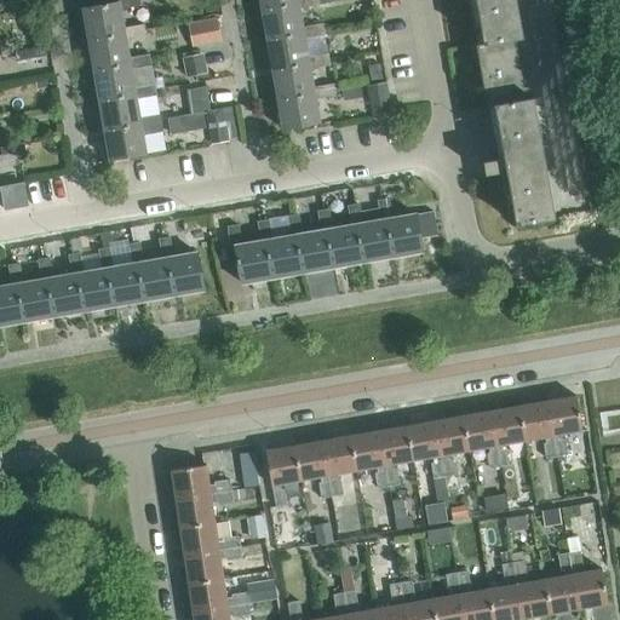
[(139,0),(97,0),(99,5),(82,7),(89,39),(125,32),(125,28),(121,9),(141,5),(139,0)]
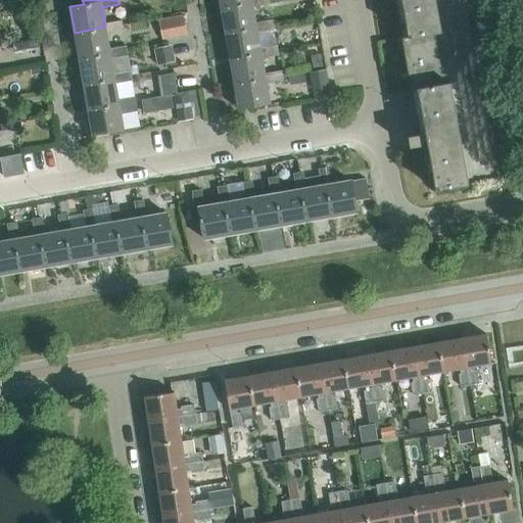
[(268,0),(251,0),(251,1),(221,6),(225,32),(256,27),(255,22),(252,6),(269,4),(268,0)]
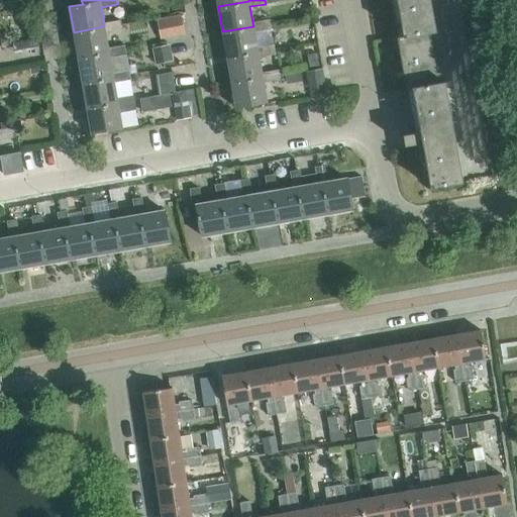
[(429,0),(396,0),(403,36),(428,31),(428,32),(435,31),(429,0)]
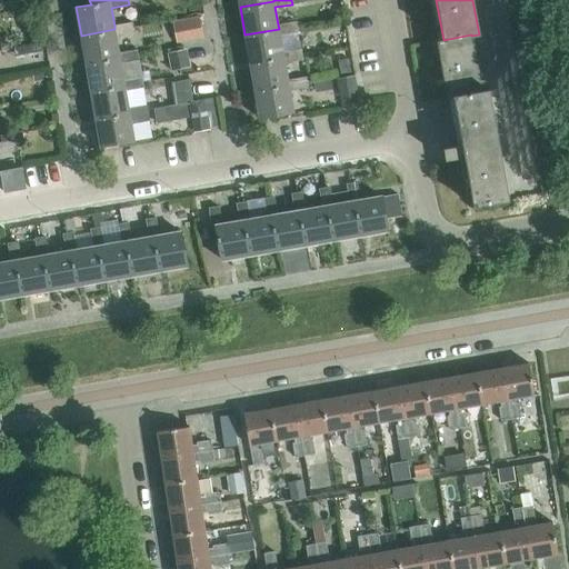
[(202,38),(199,16),(172,20),(176,42),(202,38)]
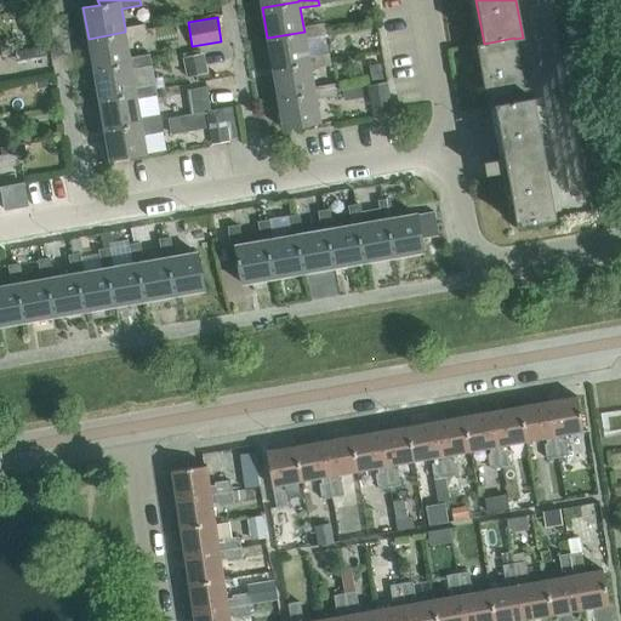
[(323,23),(303,27),(305,32),(267,38),(273,68),(309,62),(308,57),(306,38),(325,34),(323,23)]
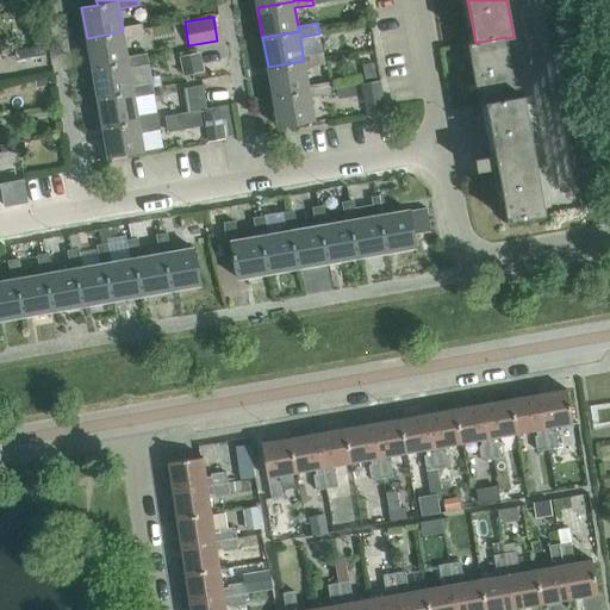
[(142,24),(123,27),(123,31),(87,38),(92,68),(129,61),(128,57),(124,38),(143,35),(142,24)]
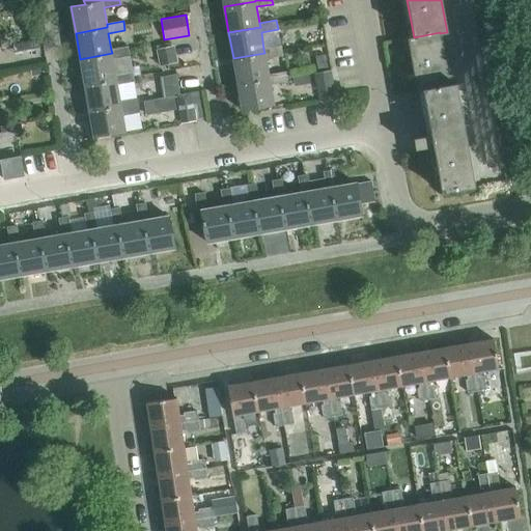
[(325,40),(323,26),(298,30),(301,45),(325,40)]
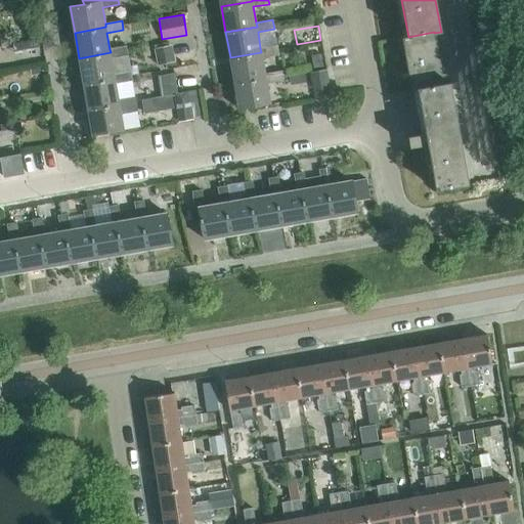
[(443,84),(443,83),(434,33),(434,32),(408,37),(402,38),(411,90),(418,89),(418,88),(443,84)]
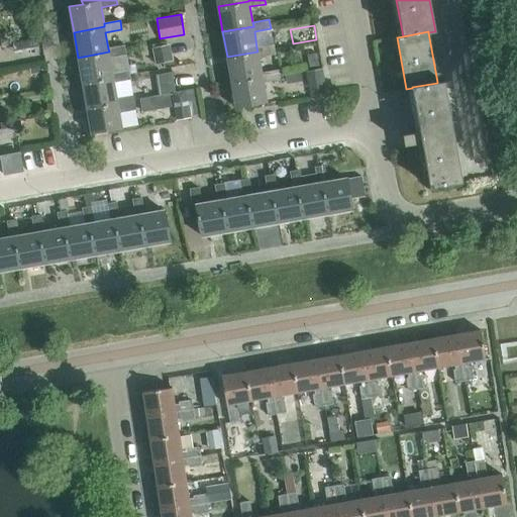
[(36,38),(28,39),(31,54),(39,53),(36,38)]
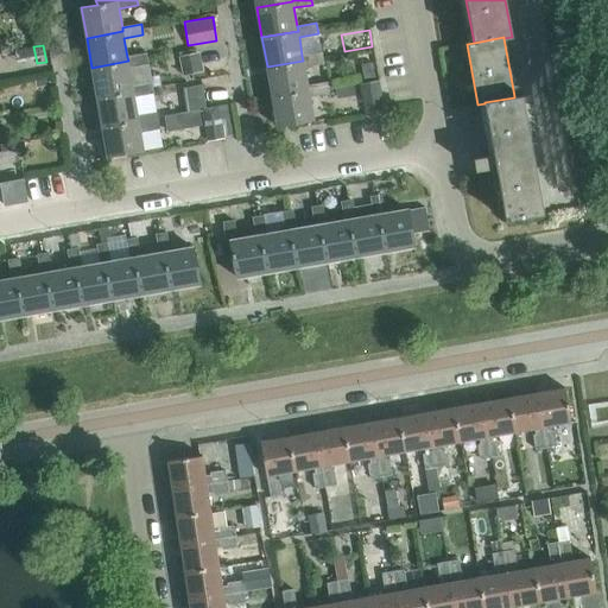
[(217,45),(202,49),(206,67),(221,64),(217,45)]
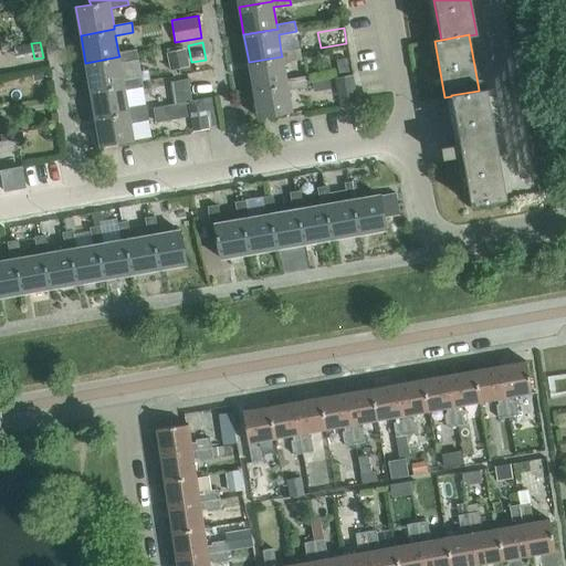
[(169,70),(189,66),(186,48),(166,52),(169,70)]
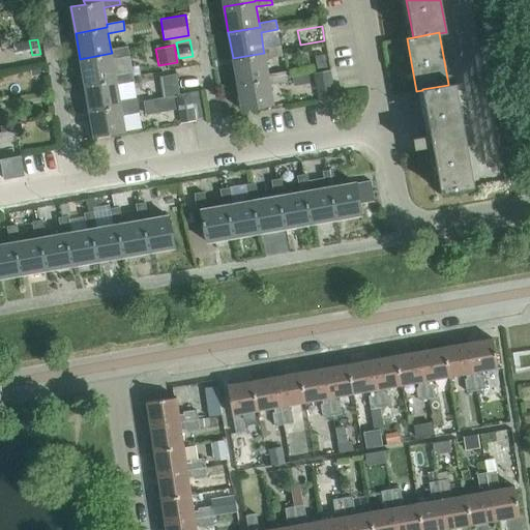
[(281,46),(263,49),(264,53),(233,58),(237,84),(268,79),(268,75),(265,58),(282,55),(281,46)]
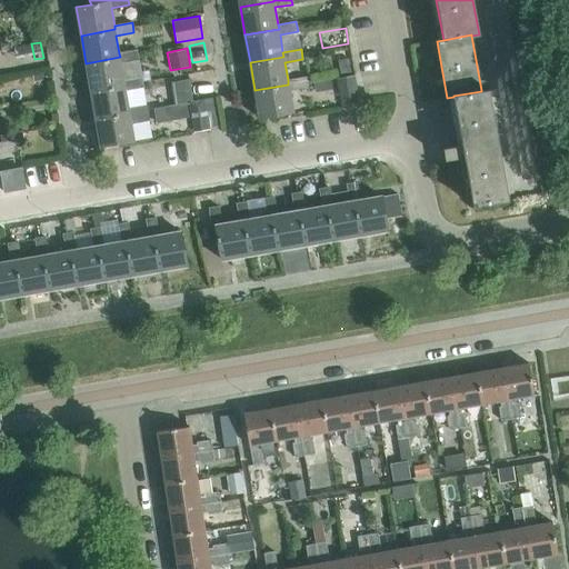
[(137,50),(119,53),(120,57),(86,63),(90,90),(125,85),(123,80),(120,63),(139,60),(137,50)]
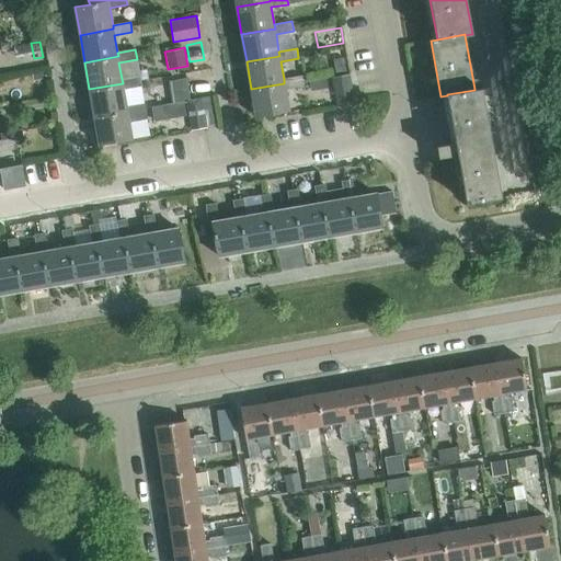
[(335,72),(346,70),(344,56),(333,58),(335,72)]
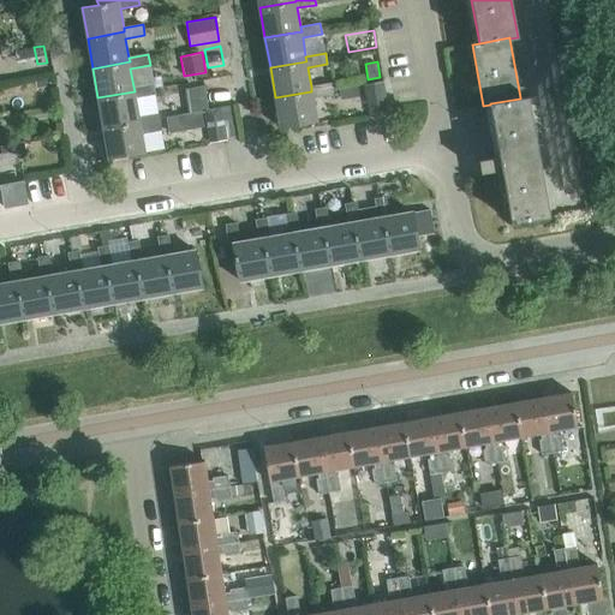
[(228,76),(210,79),(214,95),(231,93),(228,76)]
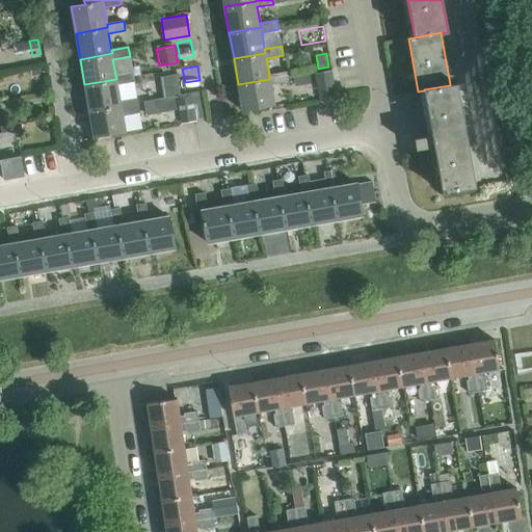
[(316,74),(321,98),(336,95),(330,71),(316,74)]
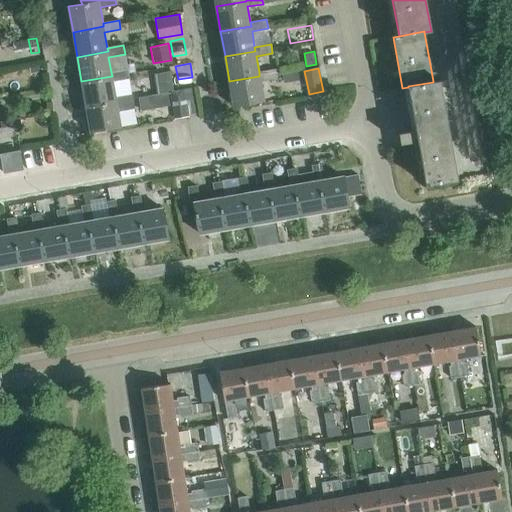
[(260,81),(277,78),(275,69),(259,72),(259,76),(229,81),(234,106),(264,101),(260,81)]
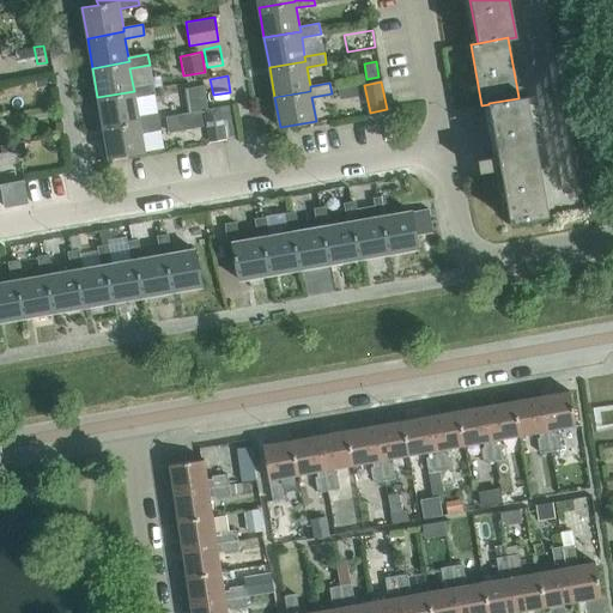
[(357,95),(354,83),(338,85),(340,97),(357,95)]
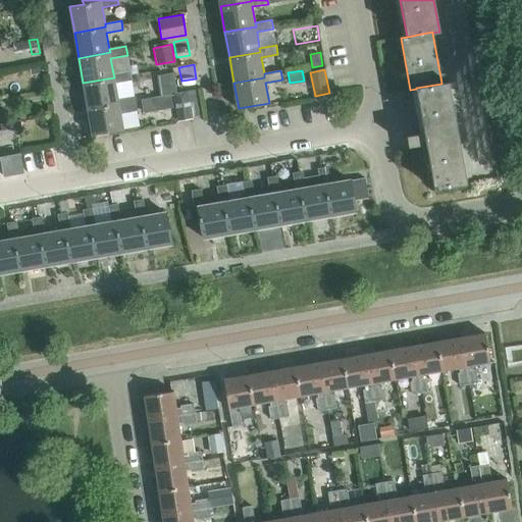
[(131,71),(113,73),(114,77),(83,83),(88,108),(118,103),(118,99),(115,84),(132,81),(131,71)]
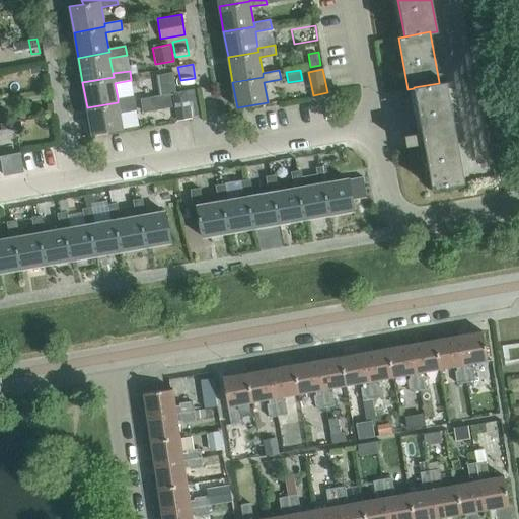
[(446,81),(439,82),(439,83),(414,87),(414,88),(422,132),(403,135),(405,146),(424,143),(432,188),(464,182),(446,81)]
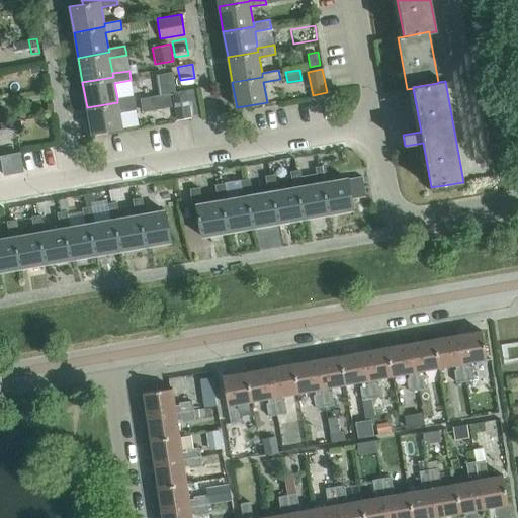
[(191,117),(186,90),(172,92),(176,119),(191,117)]
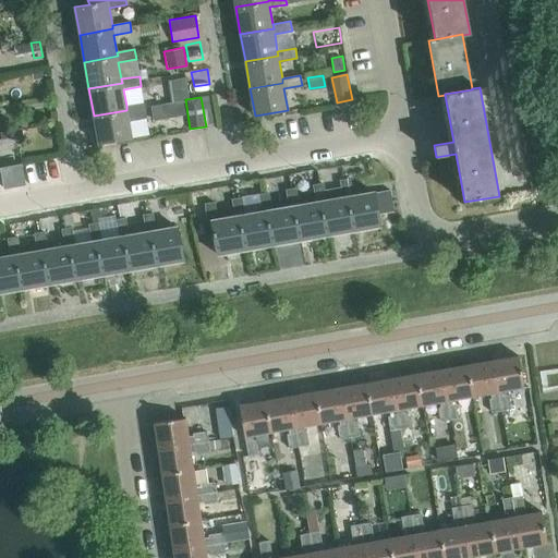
[(128,116),(145,113),(144,102),(126,106),(126,110),(94,116),(98,144),(132,137),(128,116)]
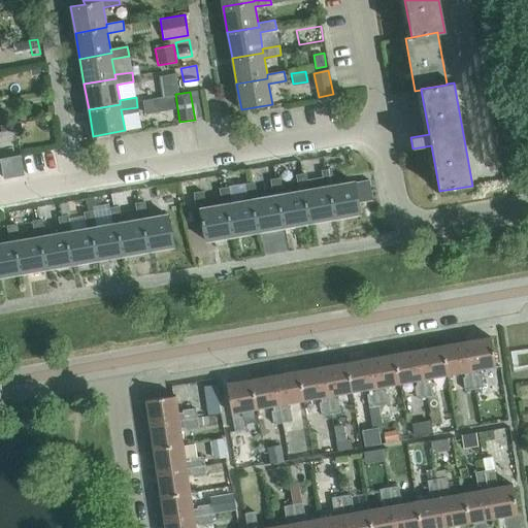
[(159,112),(157,98),(144,100),(146,114),(159,112)]
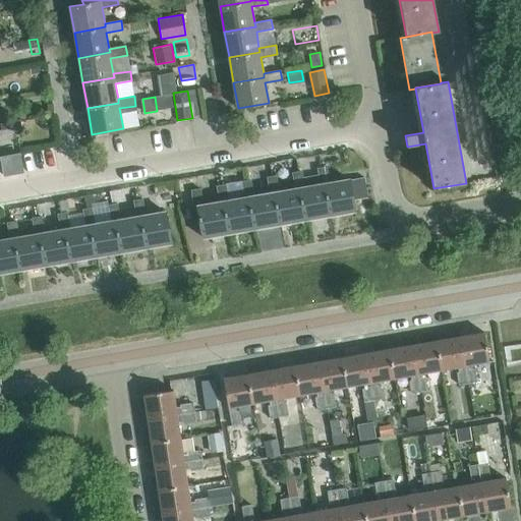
[(20,120),(4,123),(6,134),(22,132),(20,120)]
